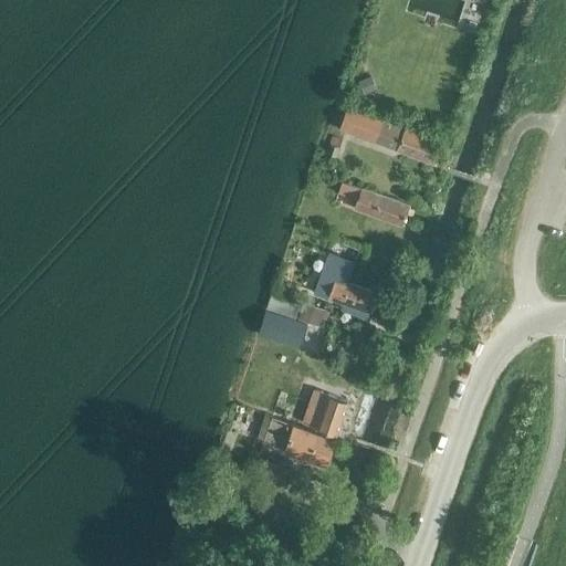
[(370,76),(358,81),(364,95),(376,90),(370,76)]
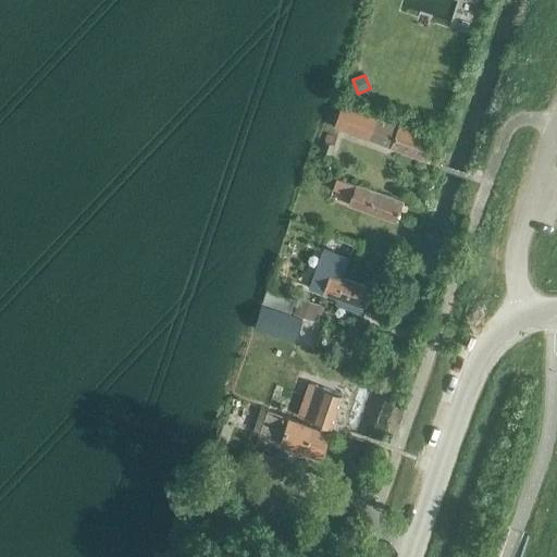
[(343,104),(334,126),(369,139),(378,118),(343,104)]
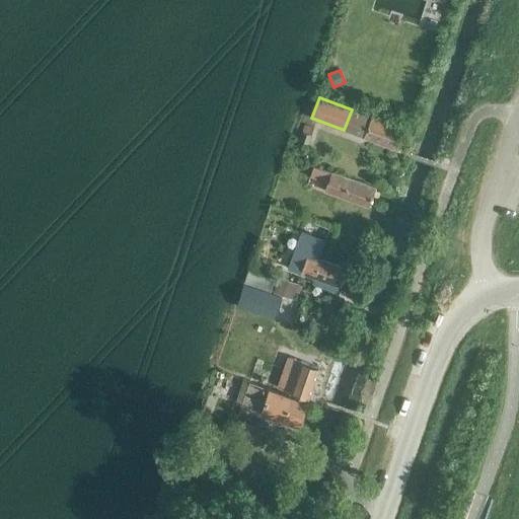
[(352,109),(344,130),(395,149),(402,128),(360,113),(352,109)]
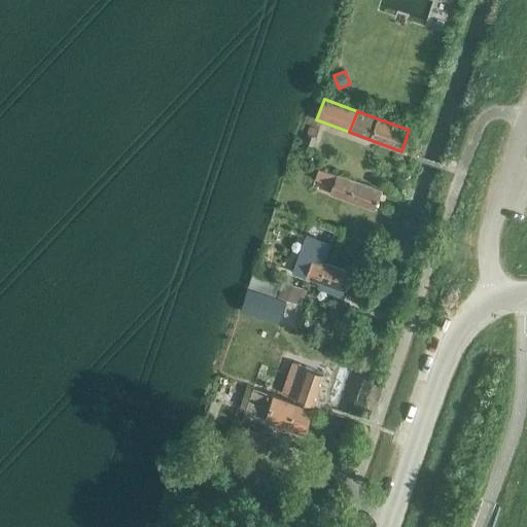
[(307,133),(304,142),(309,144),(313,136),(316,137),(319,130),(310,126),(307,133)]
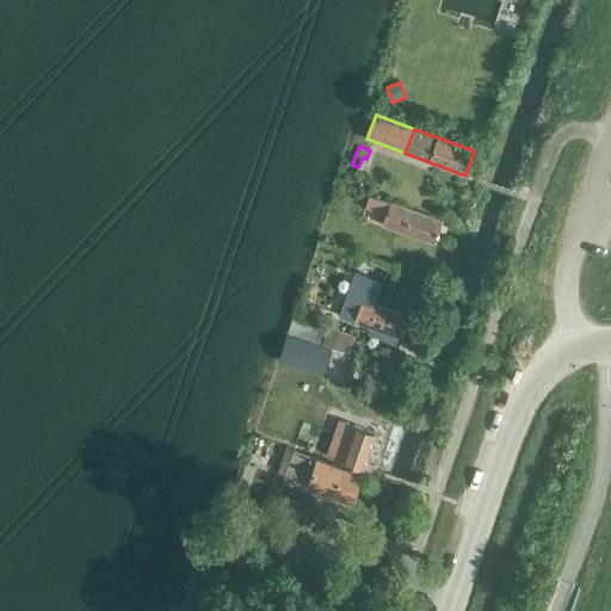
[(370,195),(366,205),(387,213),(383,222),(433,240),(440,220),(390,202),(370,195)]
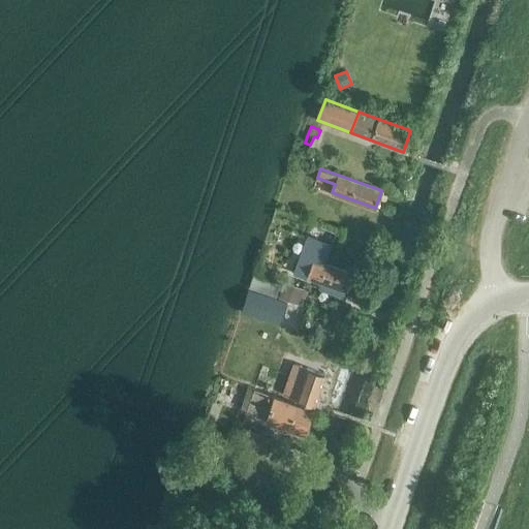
[(300,256),(294,272),(307,276),(345,290),(352,272),(325,262),(336,231),(312,224),(308,238),(313,240),(306,258),(300,256)]
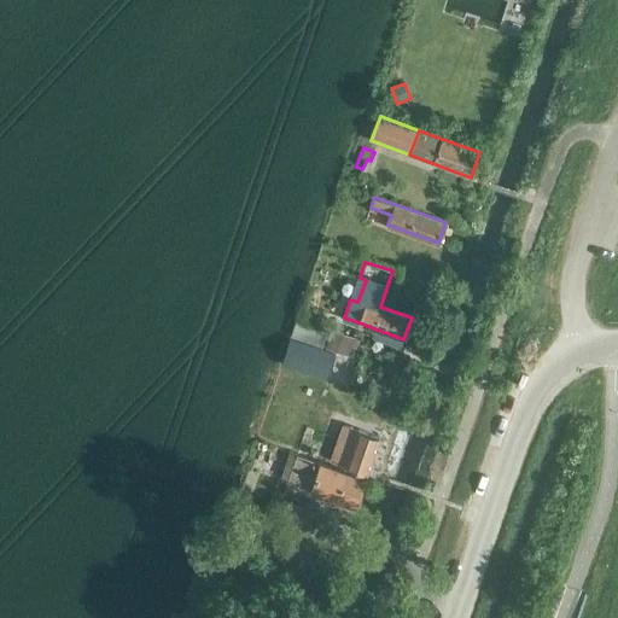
[(301,303),(295,324),(314,330),(319,318),(304,312),(305,305),(301,303)]
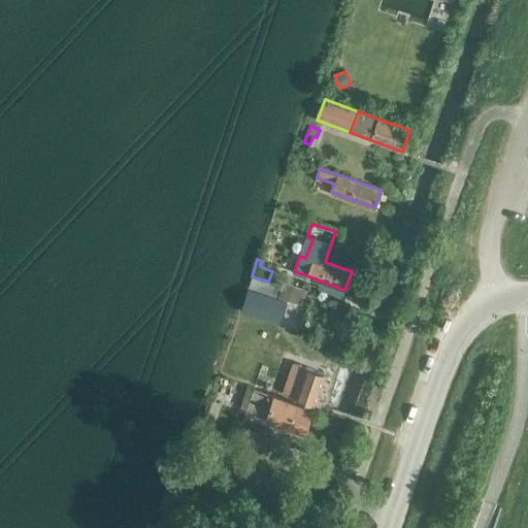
[(252,276),(248,290),(274,297),(296,302),(300,287),(281,281),(279,285),(268,282),(252,276)]
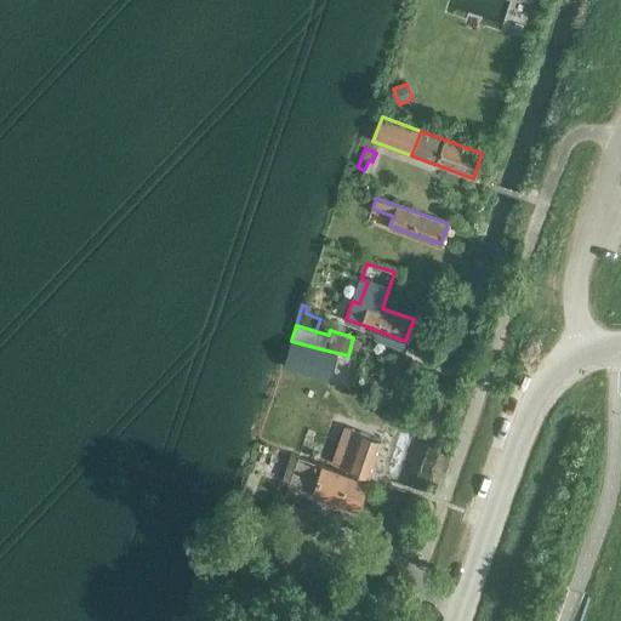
[(415,330),(410,343),(423,348),(428,336),(415,330)]
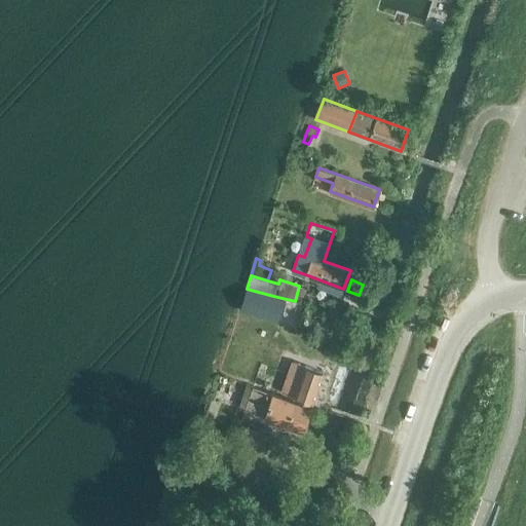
[(239,310),(267,320),(274,298),(247,289),(239,310)]
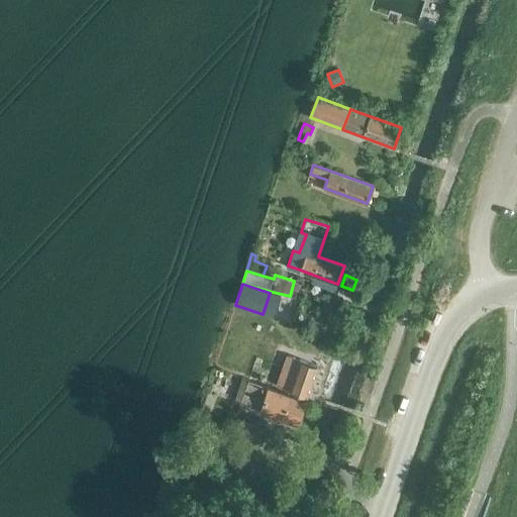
[(330,331),(328,338),(337,341),(339,334),(330,331)]
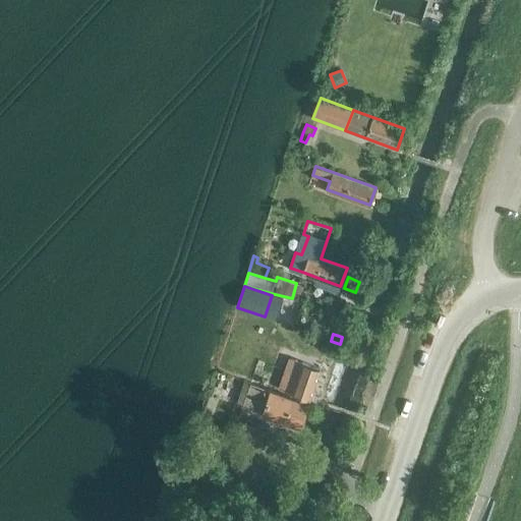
[(267,361),(259,383),(308,400),(320,368),(301,362),(297,372),(294,371),(267,361)]
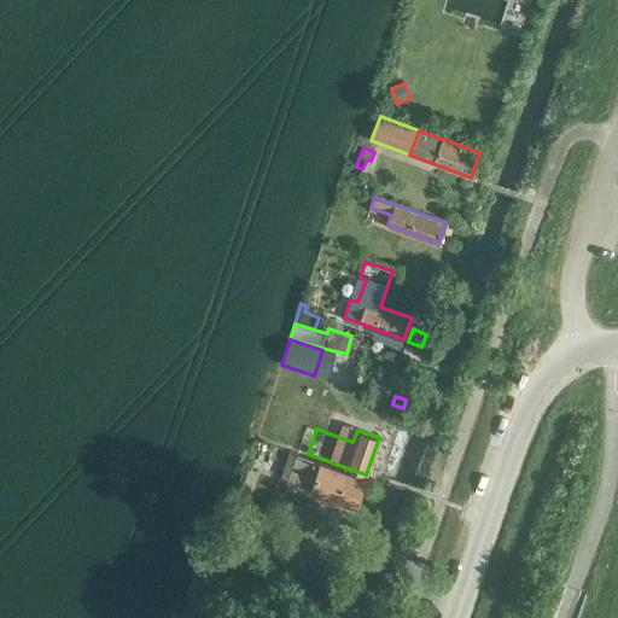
[(359,499),(366,477),(299,453),(290,481),(327,494),(328,489),(359,499)]
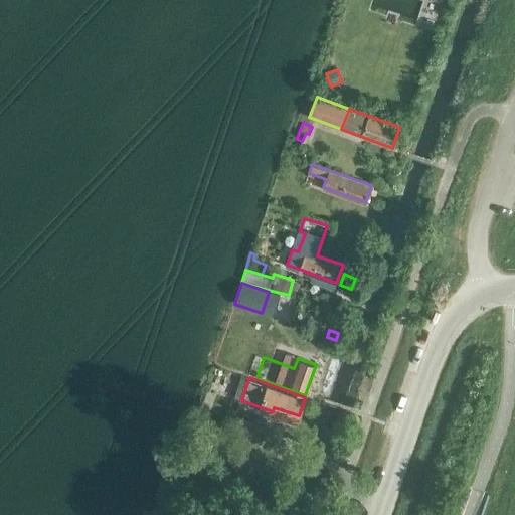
[(261,443),(267,425),(236,414),(229,431),(261,443)]
